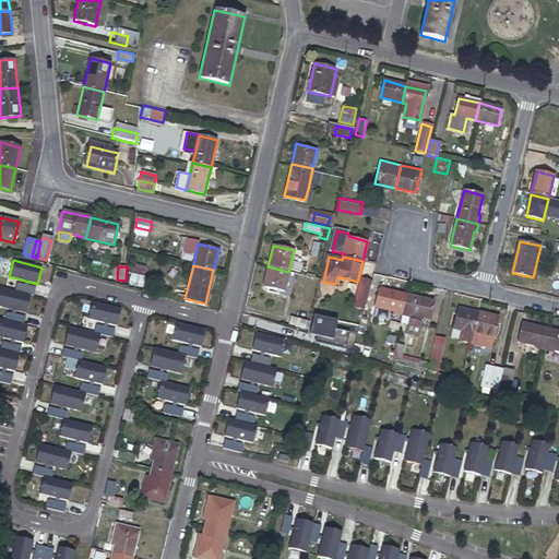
[(288,272),(268,266),(263,286),(284,292),(288,272)]
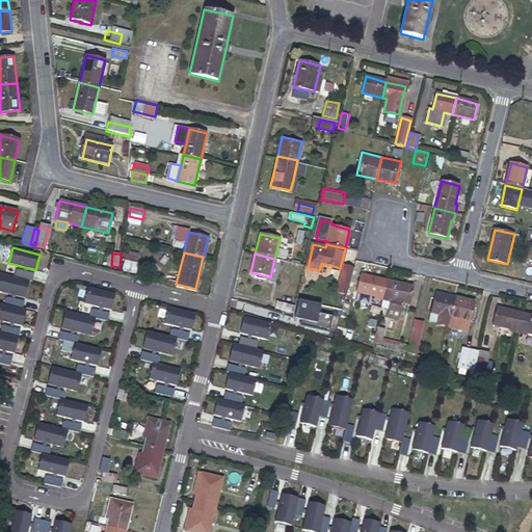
[(137,262),(126,260),(124,269),(134,273),(137,262)]
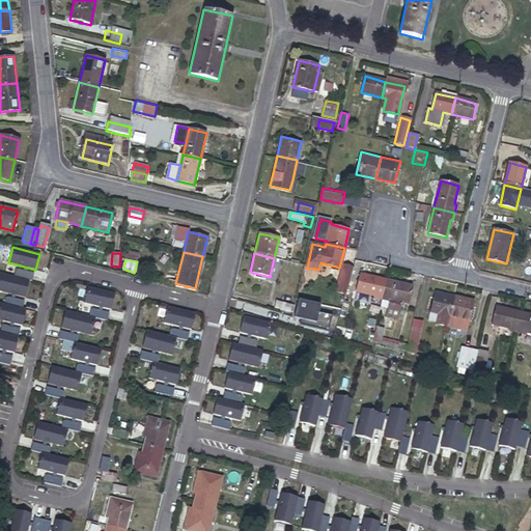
[(346,289),(352,270),(342,268),(337,286),(346,289)]
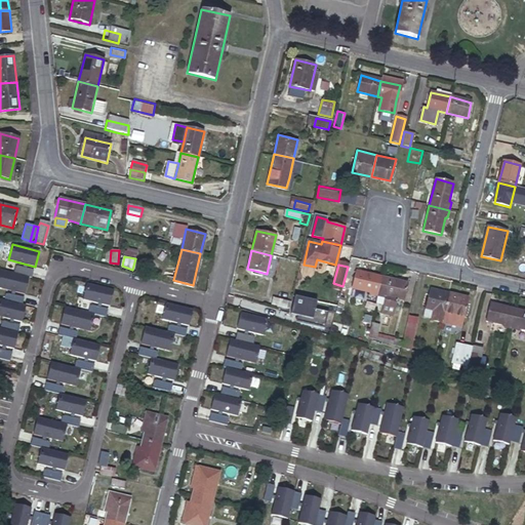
[(16,266),(14,274),(29,277),(32,278),(33,270),(16,266)]
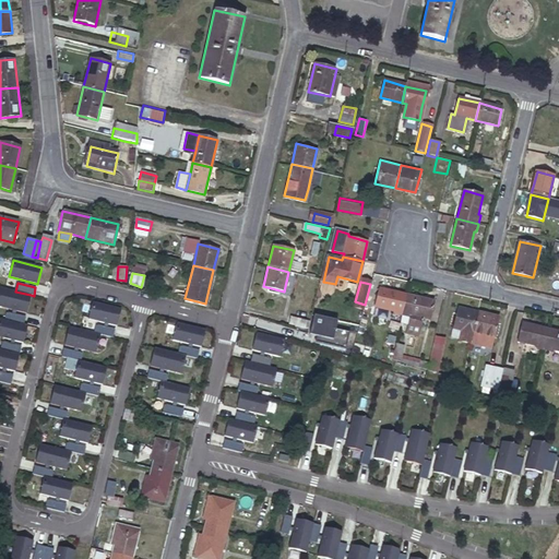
[(0,287),(0,306),(26,313),(31,295),(15,292),(0,287)]
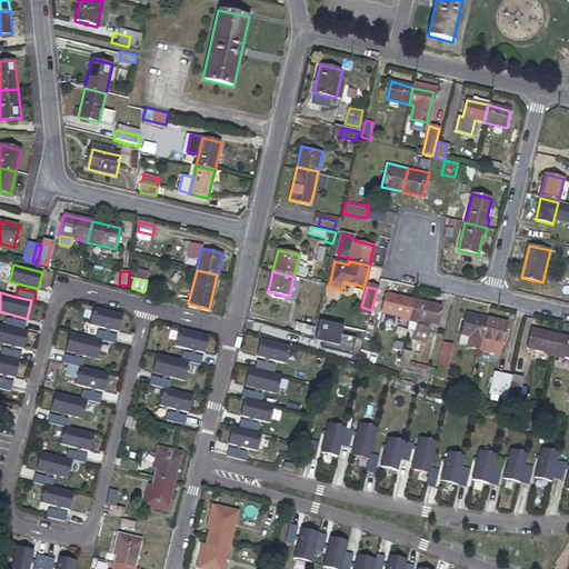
[(409,321),(413,300),(386,293),(381,311),(400,316),(400,319),(409,321)]
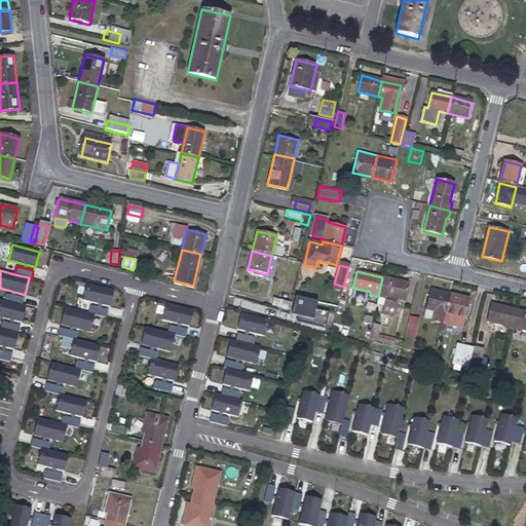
[(376,303),(375,307),(385,309),(387,297),(405,301),(409,284),(382,277),(378,297),(376,303)]
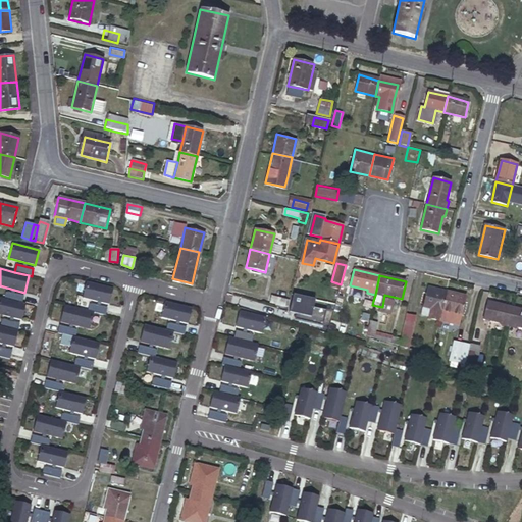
[(81,298),(108,305),(112,289),(85,282),(81,298)]
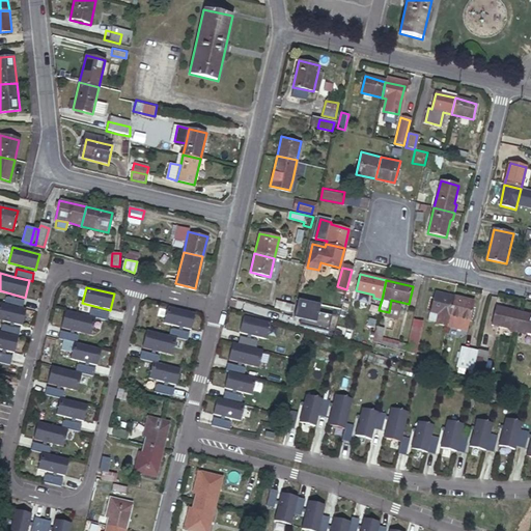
[(437,324),(448,327),(454,297),(436,292),(428,320),(437,323),(437,324)]
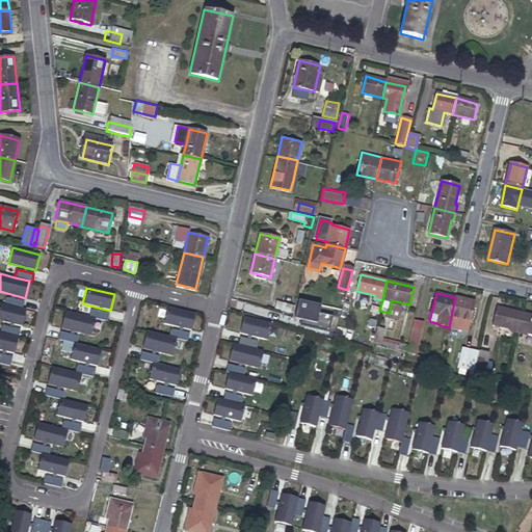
[(316,318),(320,300),(298,295),(294,313),(316,318)]
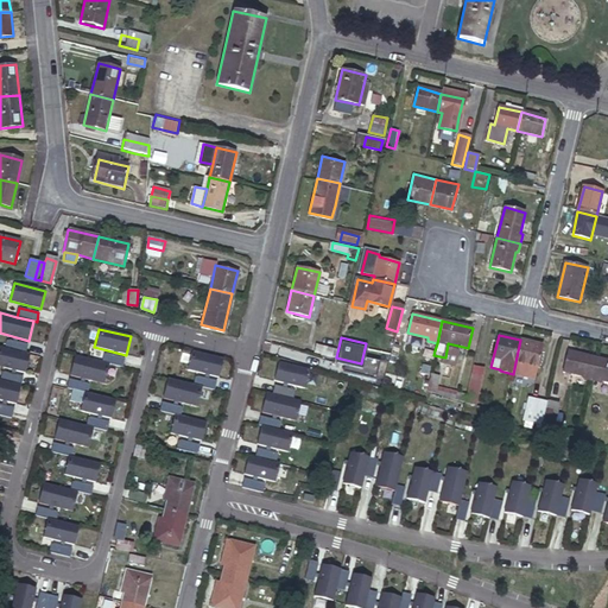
[(8,340),(6,349),(25,353),(27,344),(8,340)]
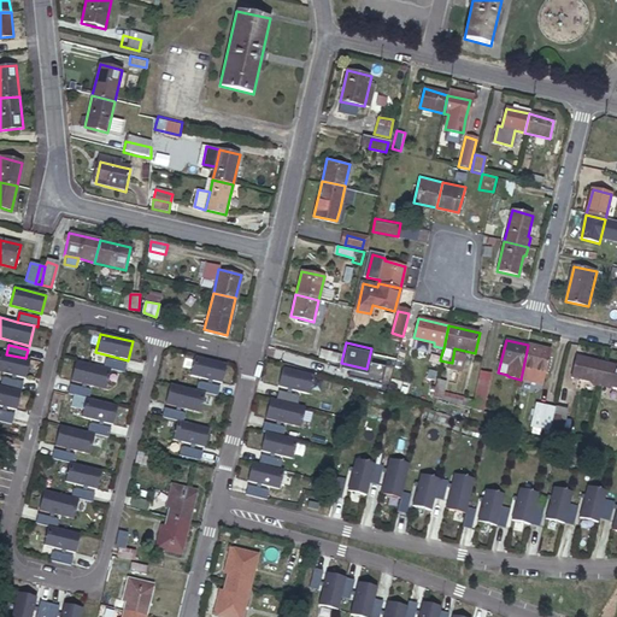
[(528,345),(521,380),(541,385),(551,351),(528,345)]
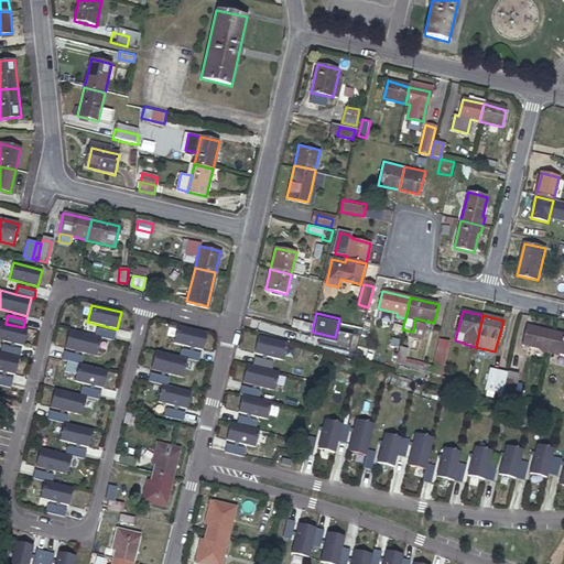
[(293,318),(291,327),(306,331),(308,323),(293,318)]
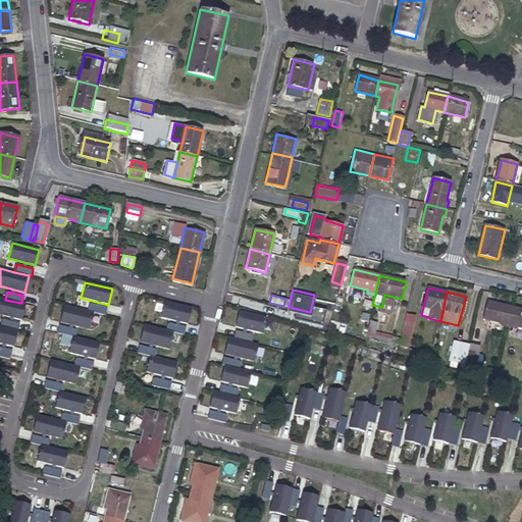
[(0,298),(0,314),(21,320),(25,304),(21,303),(5,300),(0,298)]
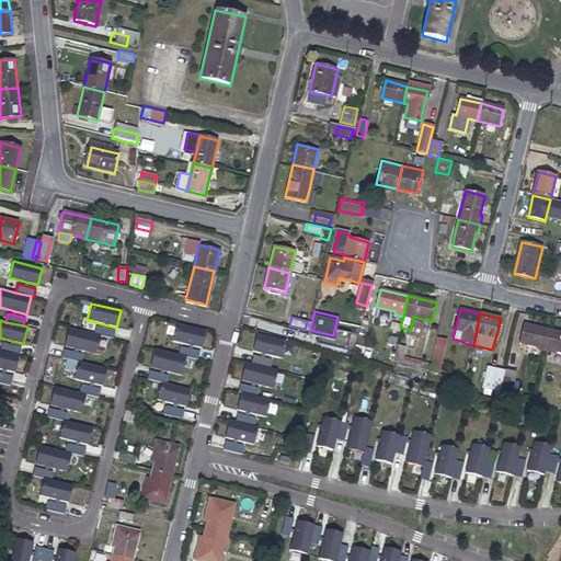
[(172,341),(201,348),(205,331),(176,323),(172,341)]
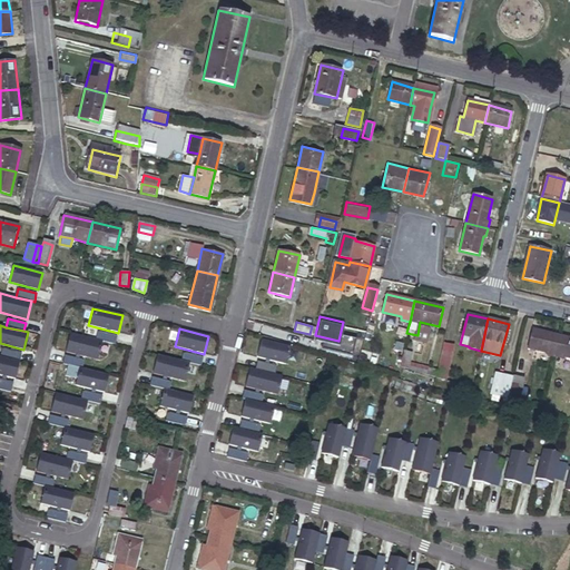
[(557,357),(562,336),(533,330),(529,347),(549,353),(548,355),(557,357)]
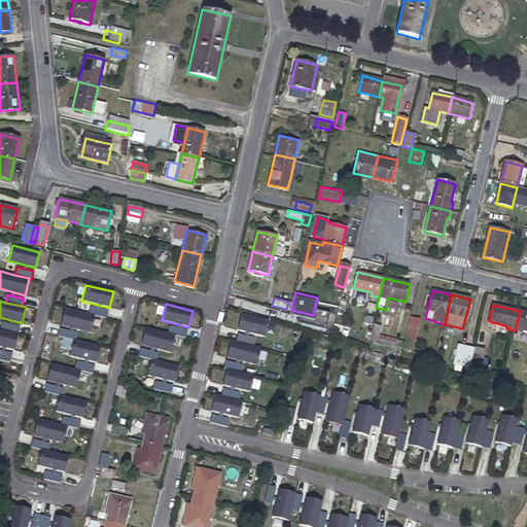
[(94,316),(105,318),(107,311),(91,307),(89,314),(94,316)]
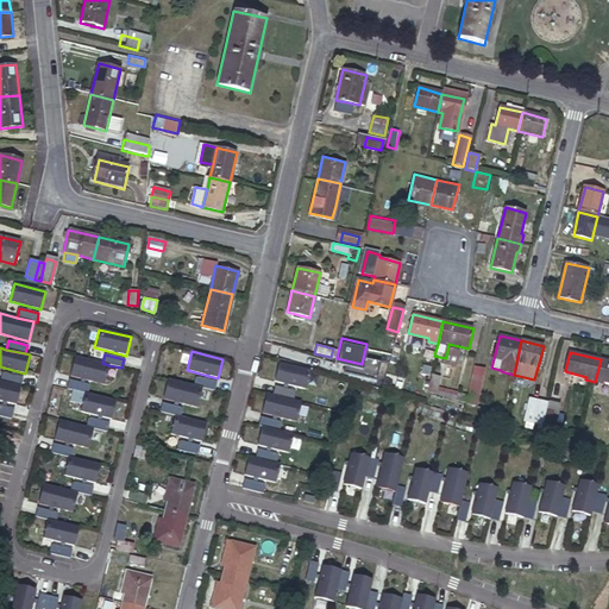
[(74,356),(69,376),(104,384),(108,365),(74,356)]
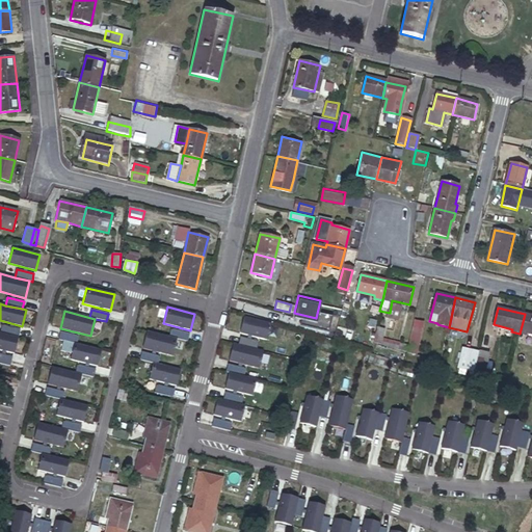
[(531,315),(525,314),(520,334),(528,336),(529,334),(531,334),(531,315)]
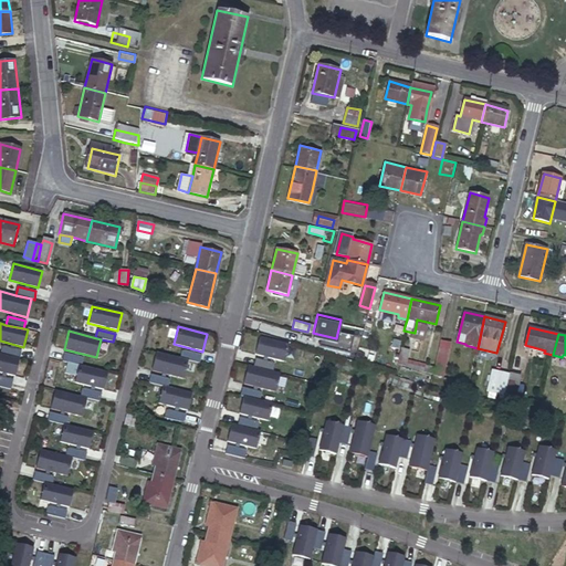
[(289,345),(260,337),(255,355),(284,362),(289,345)]
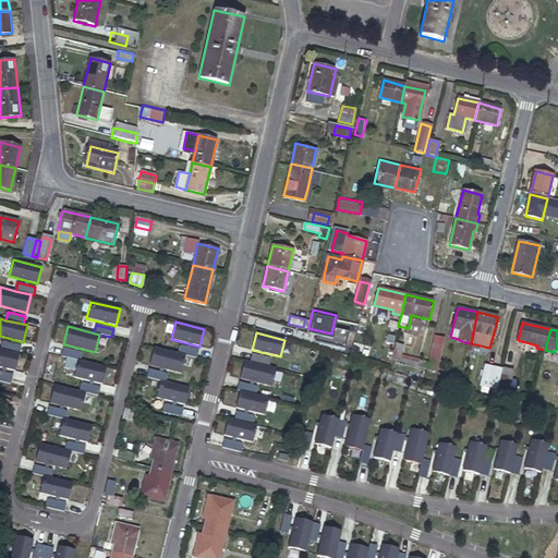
[(444,341),(434,339),(427,366),(437,368),(444,341)]
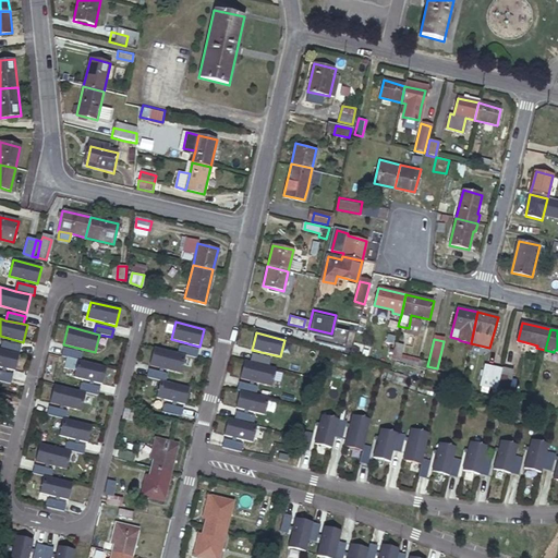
[(3,341),(1,350),(19,353),(21,346),(3,341)]
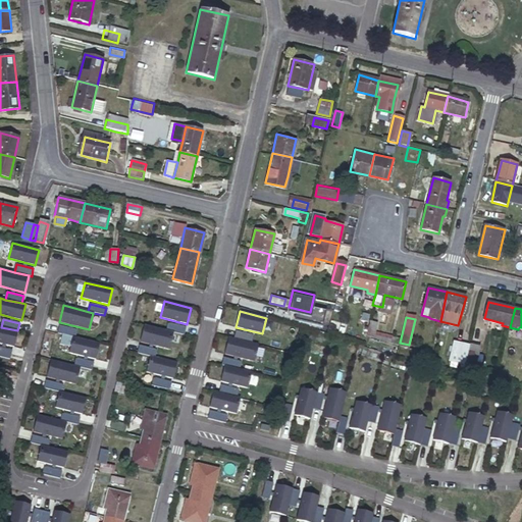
[(183,334),(185,327),(168,323),(166,330),(172,332),(183,334)]
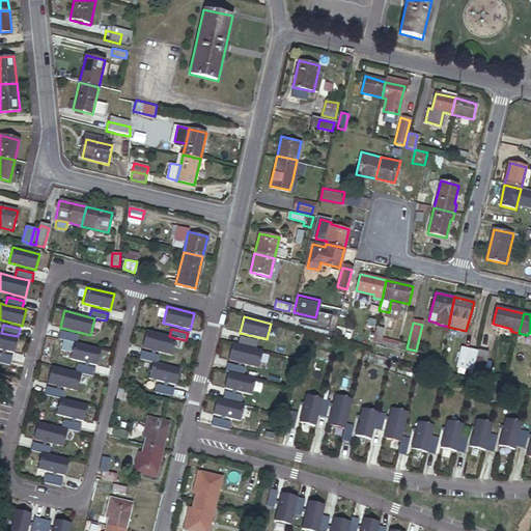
[(74,343),(76,335),(59,331),(57,339),(62,340),(74,343)]
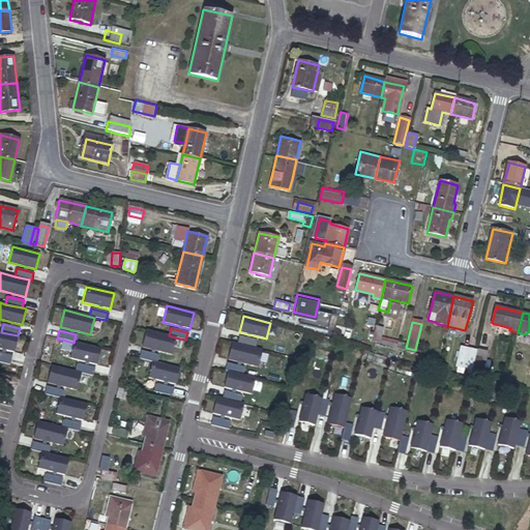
[(169,335),(145,330),(141,347),(171,354),(175,337),(169,335)]
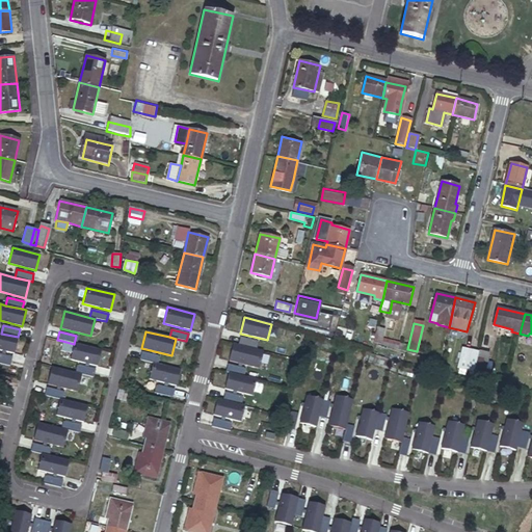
[(1,334),(0,333),(0,349),(15,353),(18,337),(1,334)]
